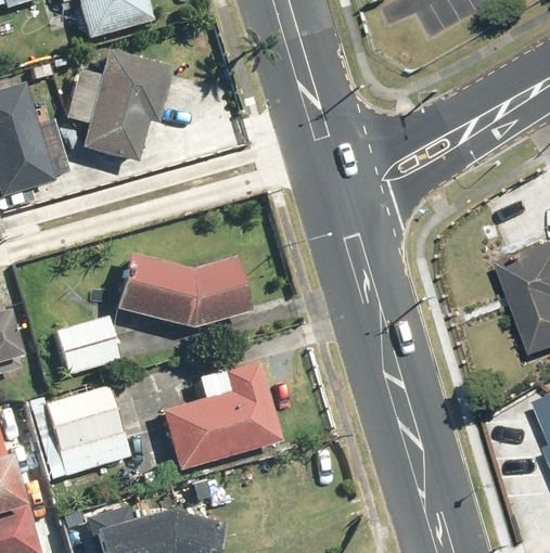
[(79,0),(90,36),(156,17),(151,0),(79,0)]
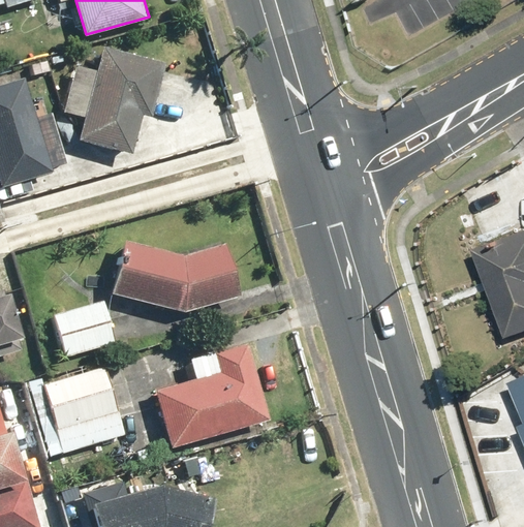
[(100,69),(78,64),(60,131),(81,136),(79,141),(132,155),(142,117),(152,119),(166,63),(106,48),(100,69)]
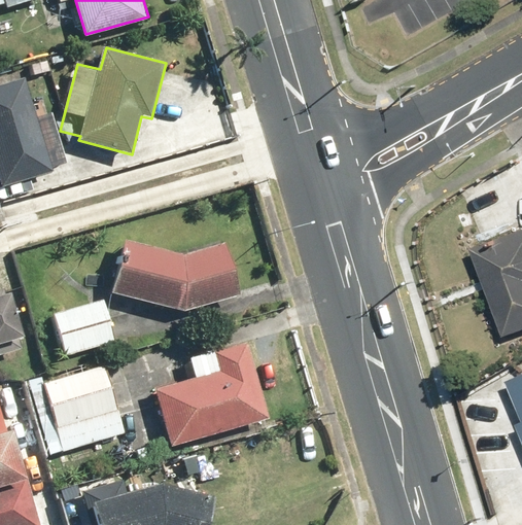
[(26,77),(0,84),(0,173),(3,185),(54,171),(26,77)]
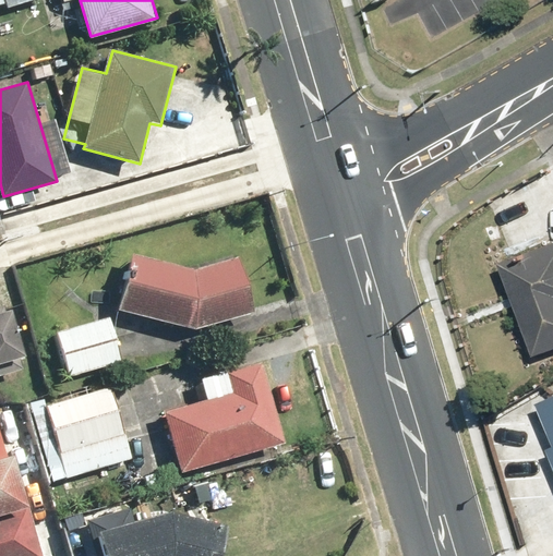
[(552,242),(511,255),(542,352),(552,348),(552,242)]
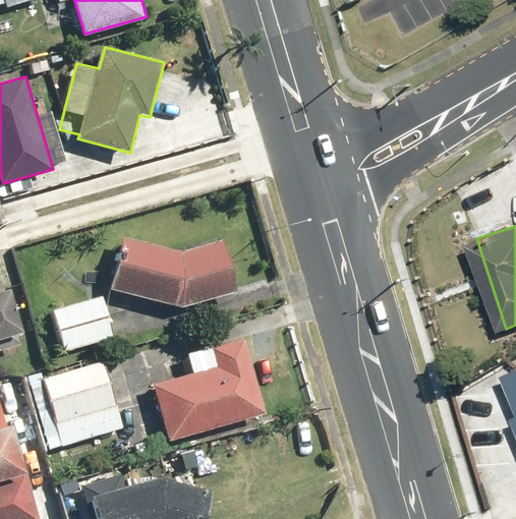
[(179,252),(124,238),(111,289),(179,307),(236,292),(222,239),(179,252)]
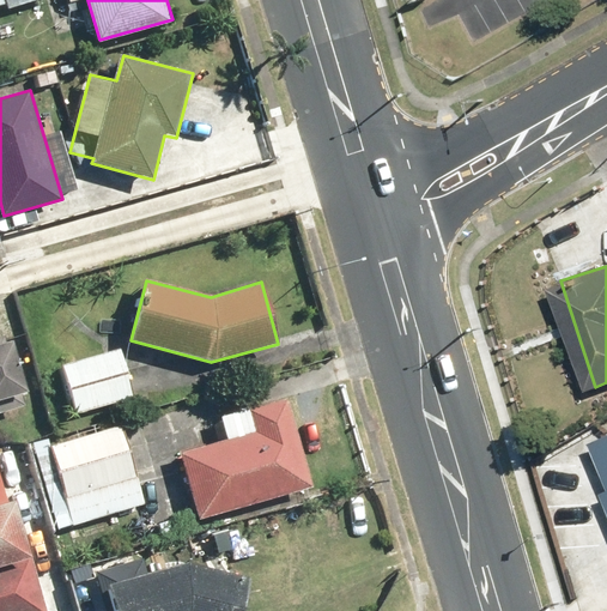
[(0,401),(25,393),(8,340),(0,343),(0,401)]
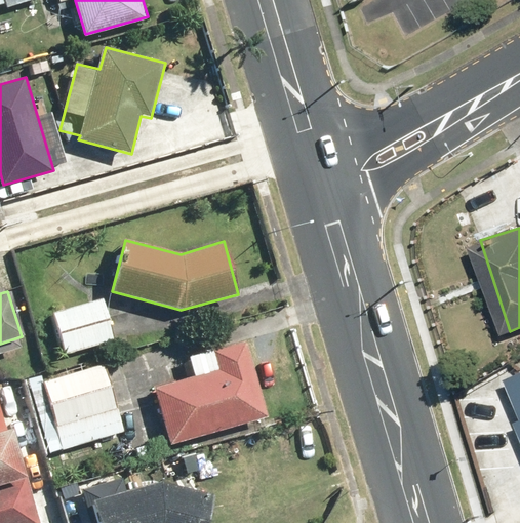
[(109,299),(54,313),(65,354),(118,340),(109,299)]
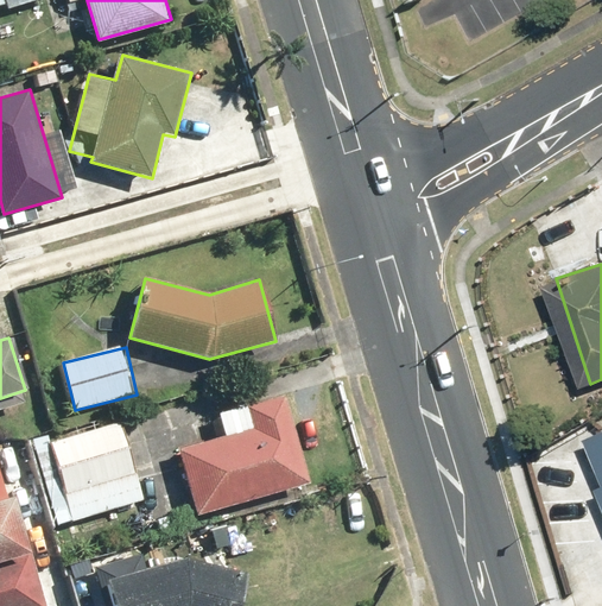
[(227,437),(183,448),(200,515),(311,487),(287,396),(220,412),(227,437)]
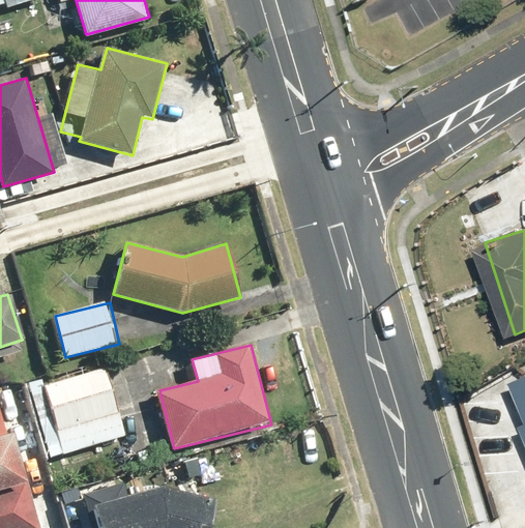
[(45,378),(25,384),(47,458),(123,435),(103,369),(47,385),(45,378)]
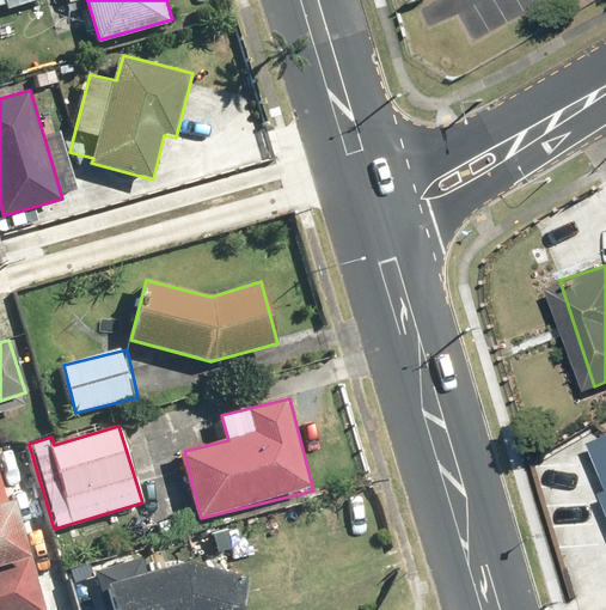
[(0,609),(47,609),(31,551),(20,555),(0,480),(0,609)]
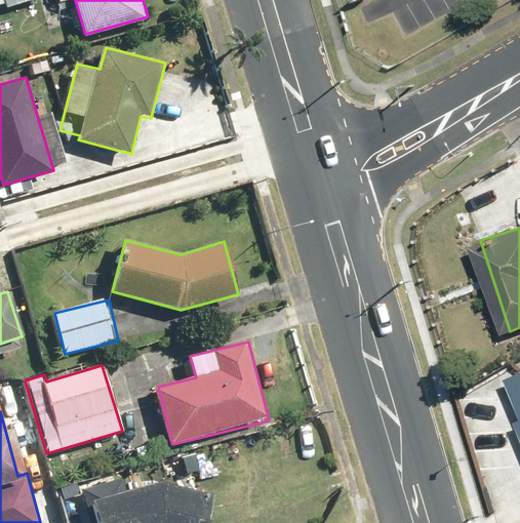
[(81,489),(90,522),(205,522),(213,494),(162,481),(124,492),(120,478),(81,489)]
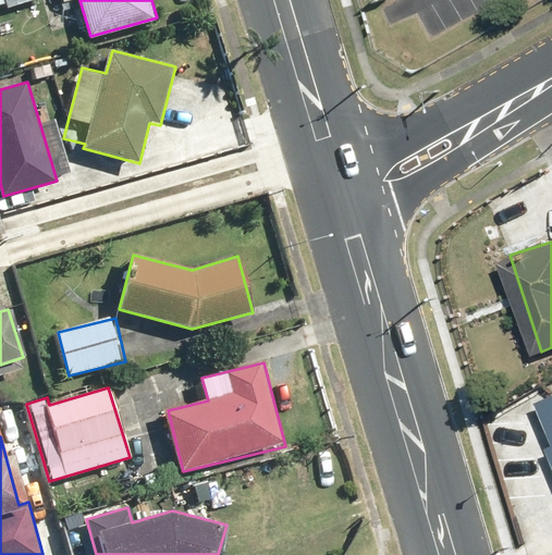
All buildings are outlined.
